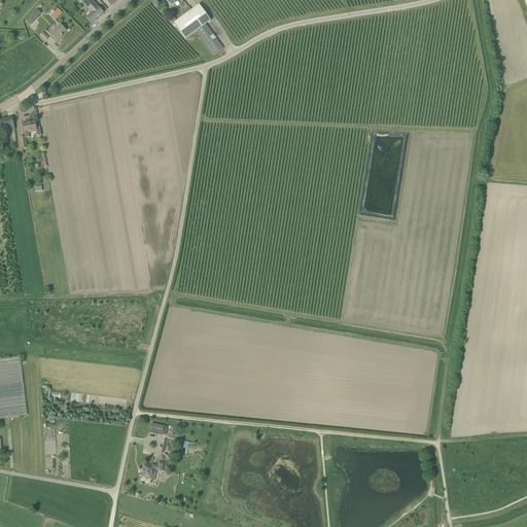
[(104,12),(92,0),(80,0),(92,12),(85,18),(92,24),(104,12)]
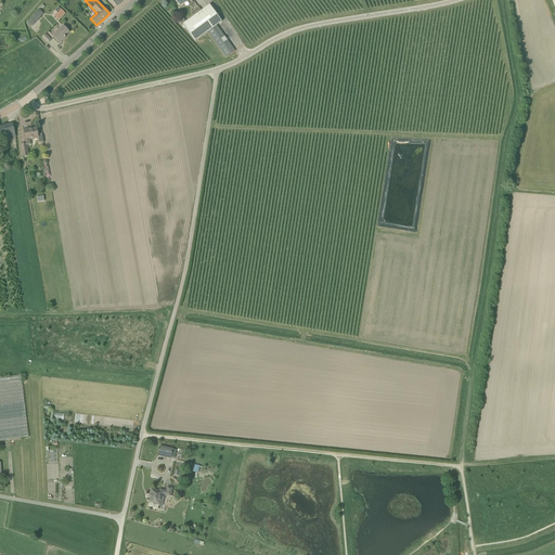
[(183,25),(195,41),(207,33),(226,57),(234,51),(216,26),(221,22),(209,5),(202,11),(198,8),(191,13),(194,16),(183,25)]
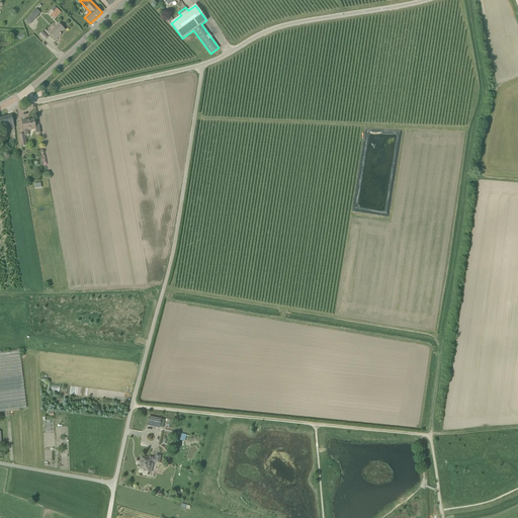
[(61,12),(57,8),(55,6),(52,10),(54,12),(50,15),(55,19),(61,12)]
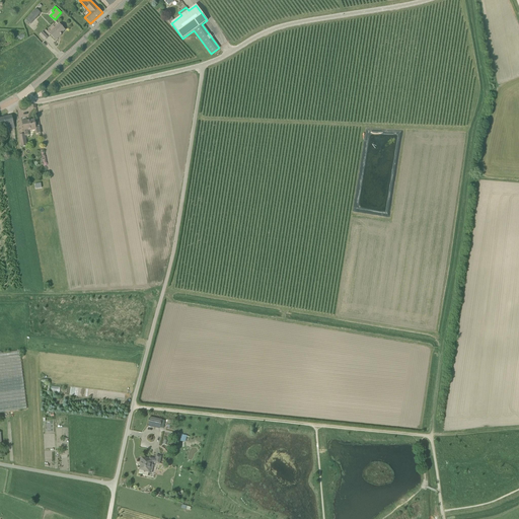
[(22,20),(24,22),(27,25),(29,23),(30,24),(41,13),(34,8),(22,20)]
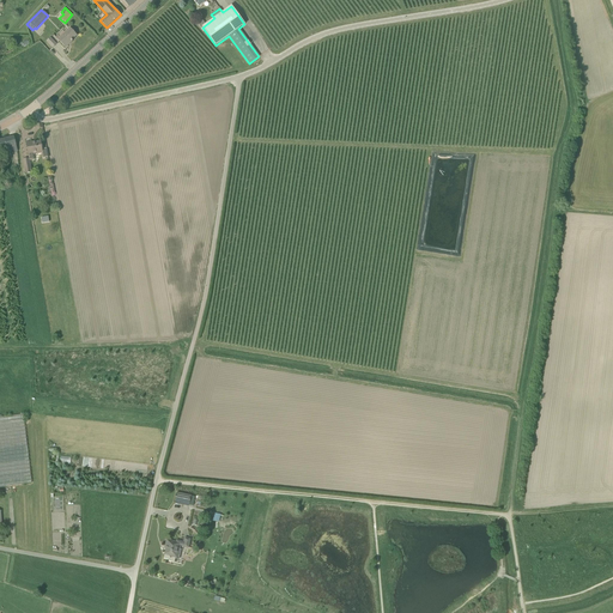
[(58,40),(66,48),(70,44),(68,43),(71,41),(72,42),(73,41),(72,41),(77,36),(70,29),(58,40)]
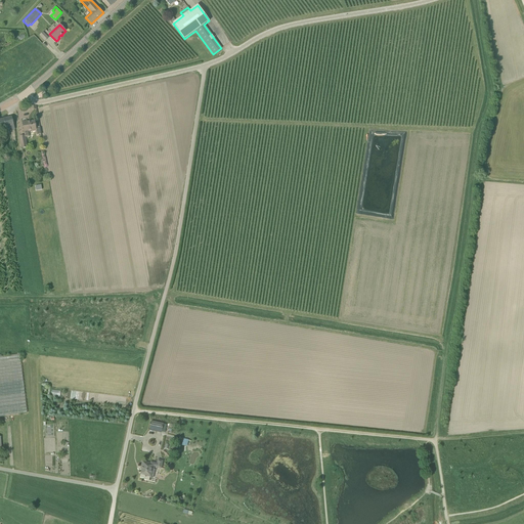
[(40,36),(45,41),(48,38),(43,32),(40,36)]
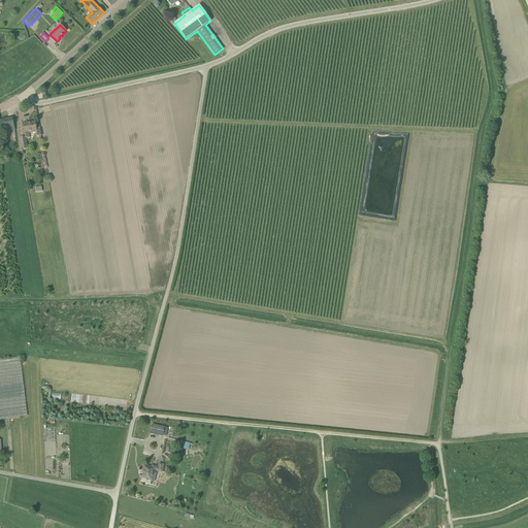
[(15,130),(11,118),(0,120),(0,129),(3,129),(4,133),(15,130)]
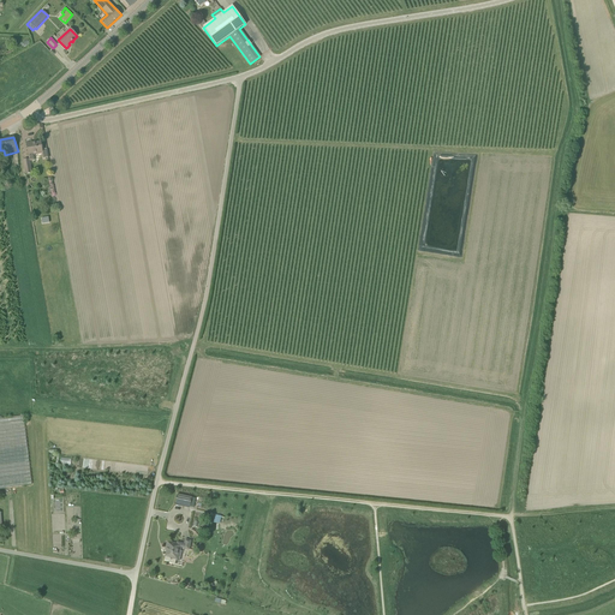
[(29,159),(23,160),(25,174),(31,173),(30,161),(35,161),(34,155),(42,154),(43,159),(48,157),(47,151),(42,151),(41,142),(31,143),(31,144),(27,145),(29,156),(29,159)]
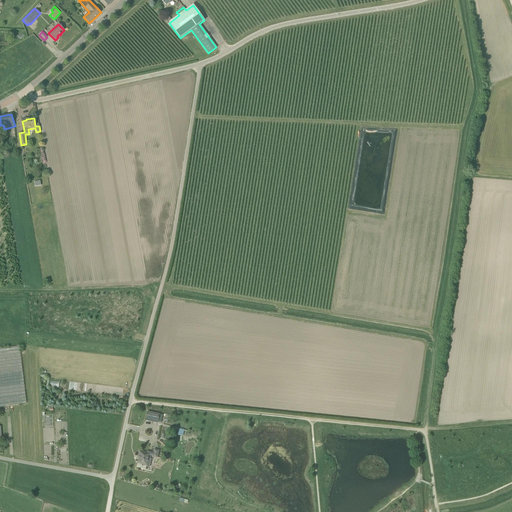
[(0,348),(0,406),(26,403),(19,346),(0,348)]
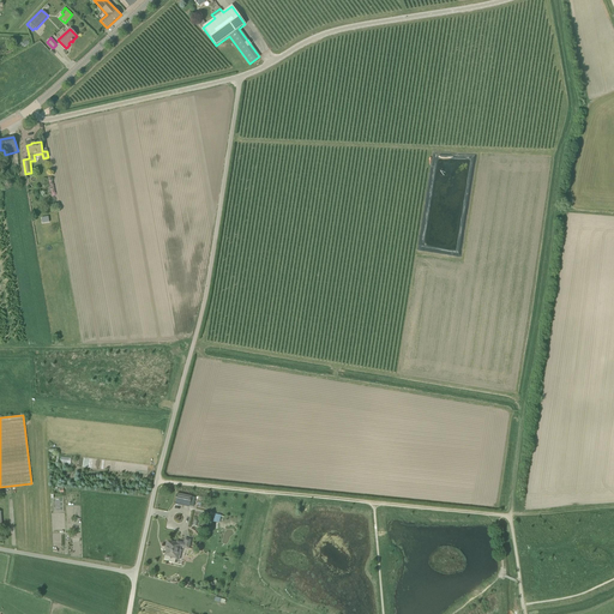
[(192,497),(178,494),(175,503),(190,506),(192,497)]
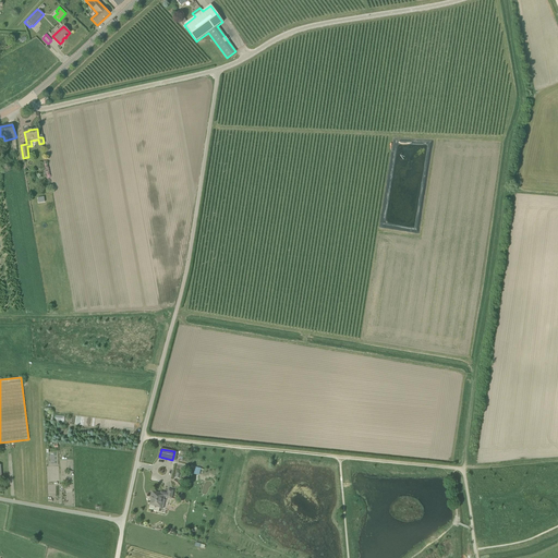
[(160,494),(152,492),(150,497),(152,498),(150,505),(149,508),(154,509),(154,510),(161,512),(162,507),(161,507),(164,501),(165,501),(165,500),(166,498),(172,499),(173,490),(168,489),(167,493),(160,492),(160,494)]
